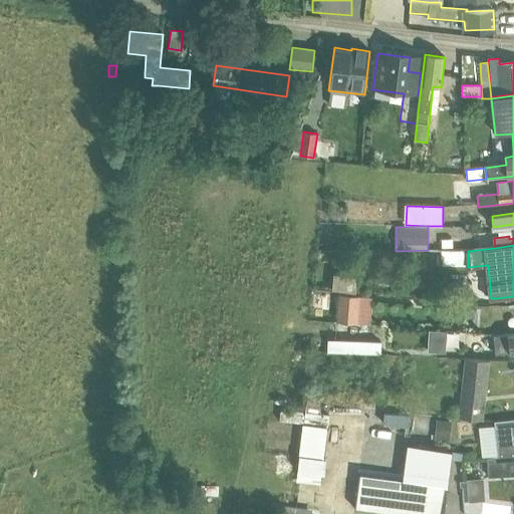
[(468,251),(441,251),(441,266),(468,265),(468,251)]
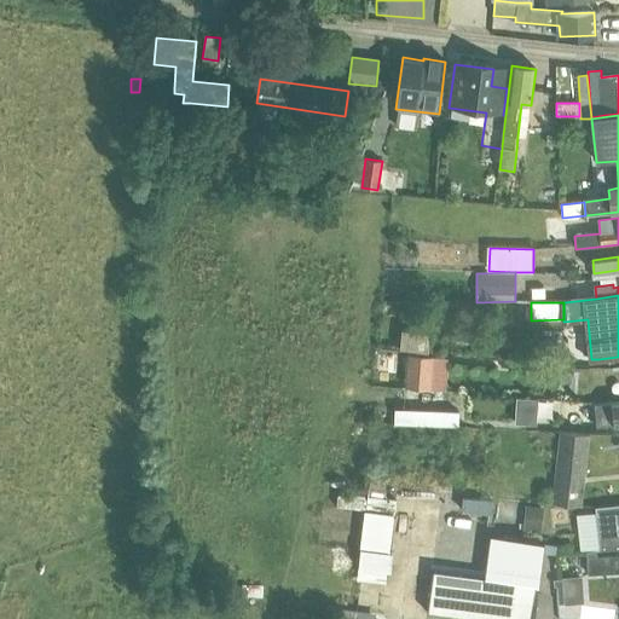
[(391,327),(391,345),(418,345),(418,327),(391,327)]
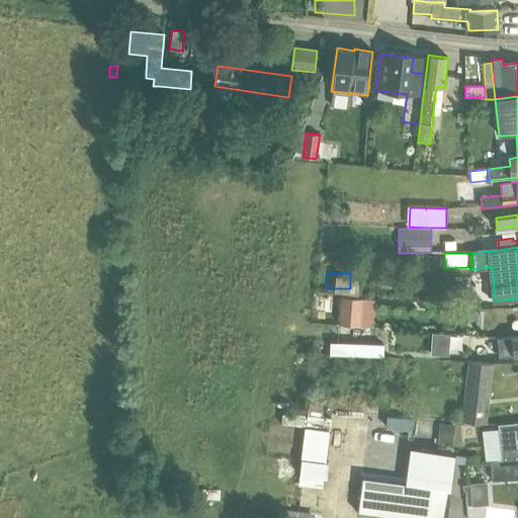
[(341,298),(340,314),(361,315),(362,300),(341,298)]
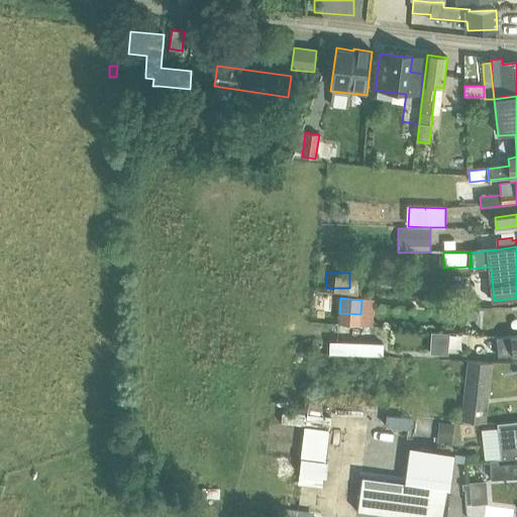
[(516,311),(495,314),(497,339),(516,336),(516,311)]
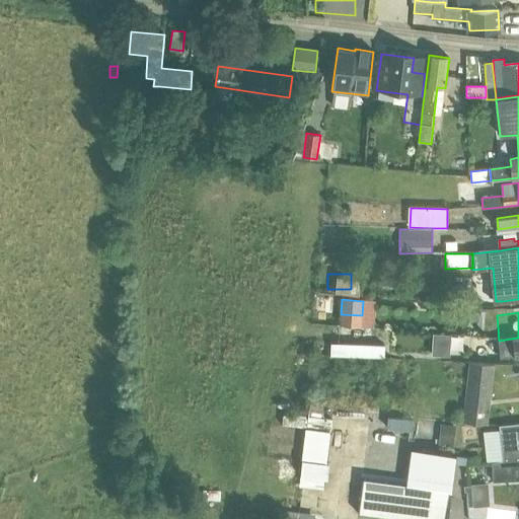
[(439,350),(440,327),(423,327),(422,350),(439,350)]
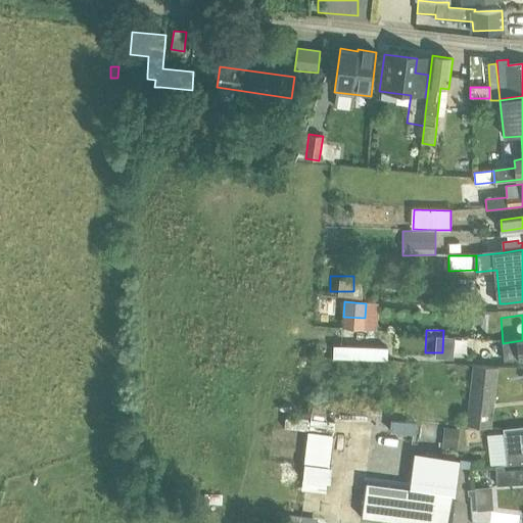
[(522,340),(503,343),(506,362),(522,360),(522,340)]
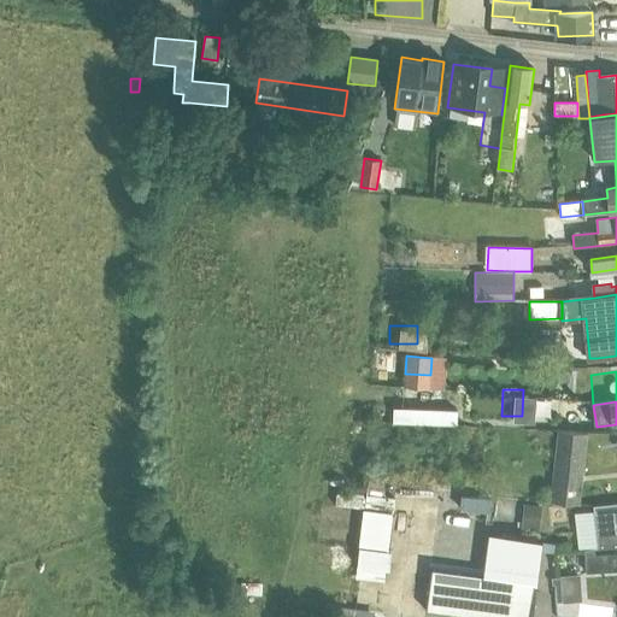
[(394,409),(393,424),(458,427),(458,412),(394,409)]
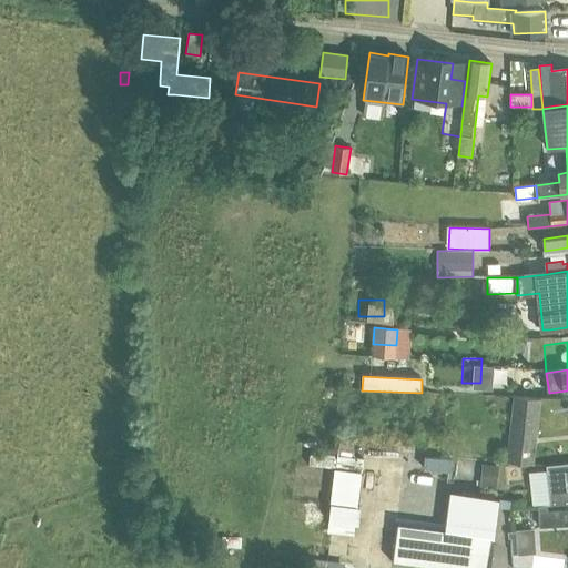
[(515,396),(507,460),(535,465),(541,409),(543,398),(541,398),(515,396)]
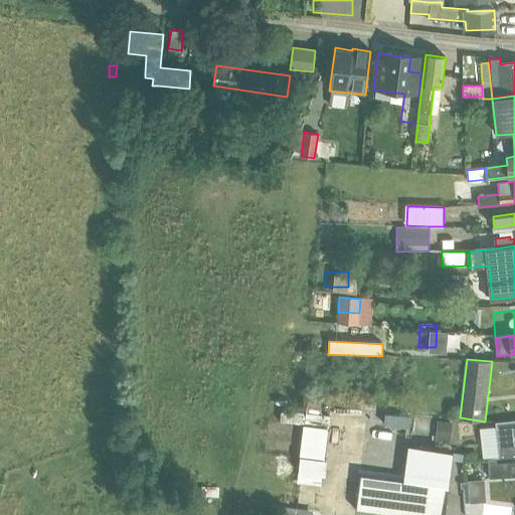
[(308,399),(307,406),(321,407),(322,400),(308,399)]
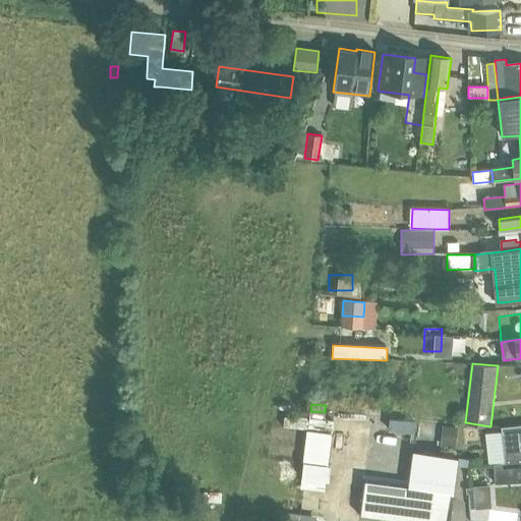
[(390,417),(389,429),(413,431),(414,419),(390,417)]
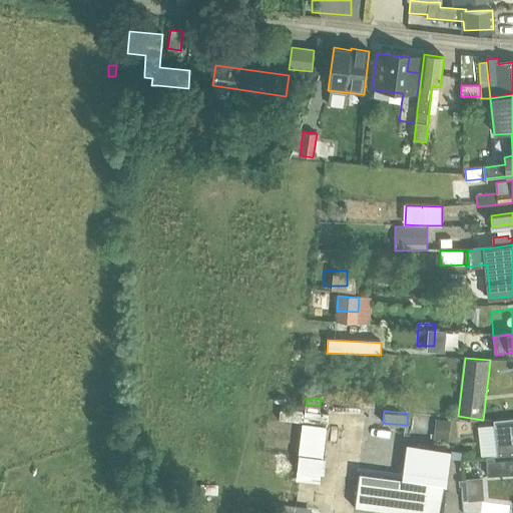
[(303,423),(304,415),(280,412),(279,421),(303,423)]
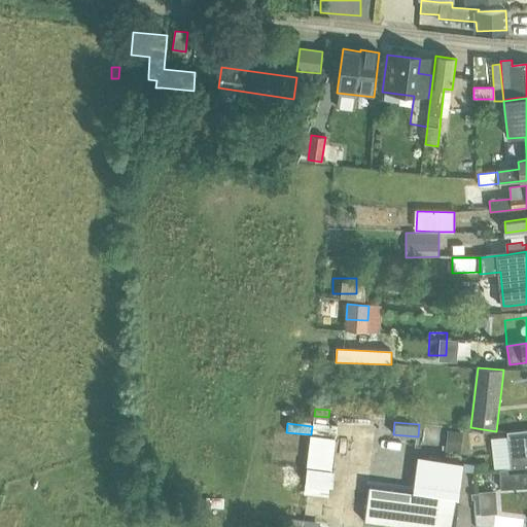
[(312,426),(311,434),(311,438),(336,443),(336,440),(337,440),(339,427),(312,424),(312,426)]
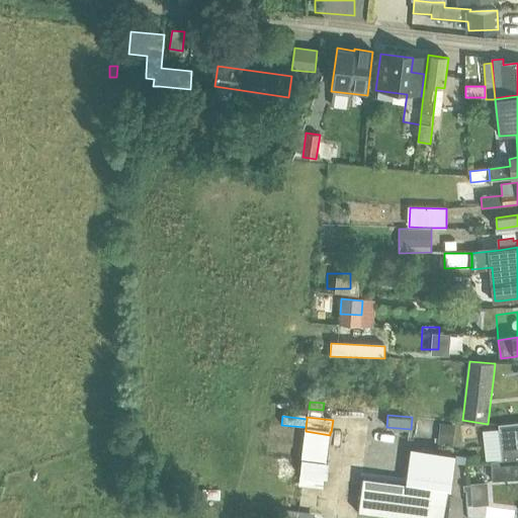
[(517,422),(500,425),(504,460),(517,459),(517,422)]
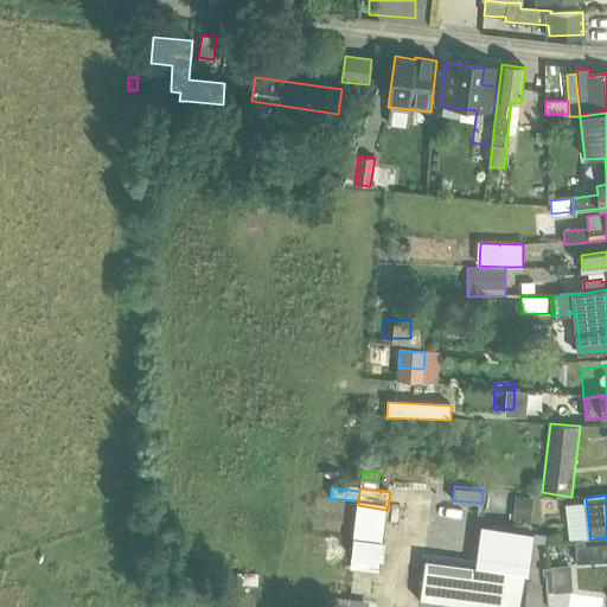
[(517,497),(515,521),(531,523),(534,498),(517,497)]
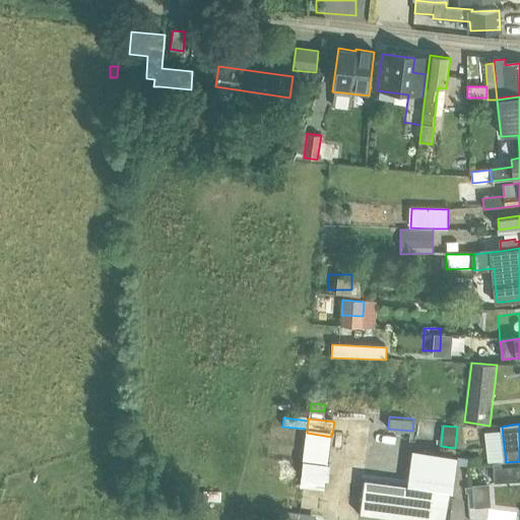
[(331,437),(307,433),(301,489),(325,492),(331,437)]
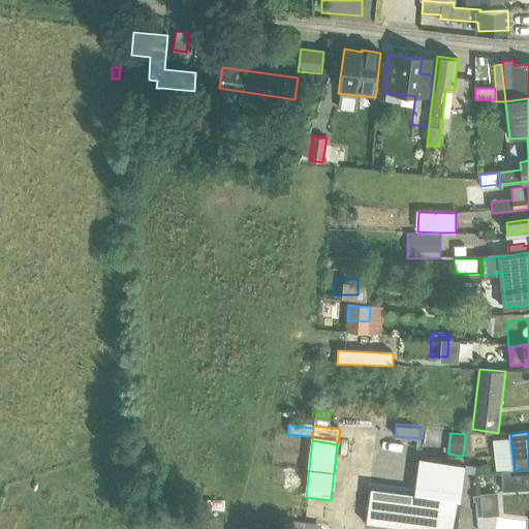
[(467,465),(452,463),(422,458),(416,495),(370,489),(366,525),(396,528),(458,528),(463,502),(446,500),(447,487),(464,489),(466,473),(467,465)]
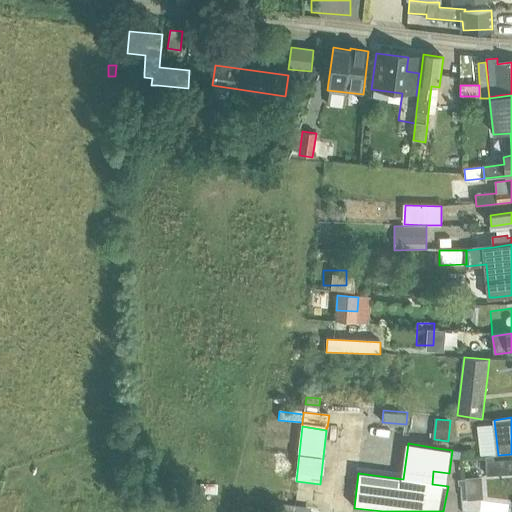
[(452,450),(451,458),(460,459),(461,451),(452,450)]
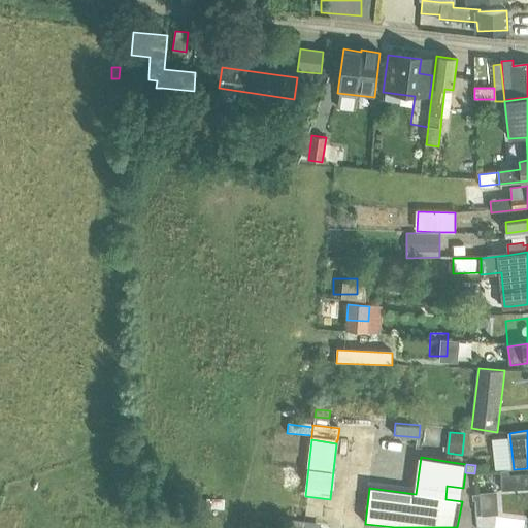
[(527,468),(514,469),(500,470),(501,490),(527,488),(527,468)]
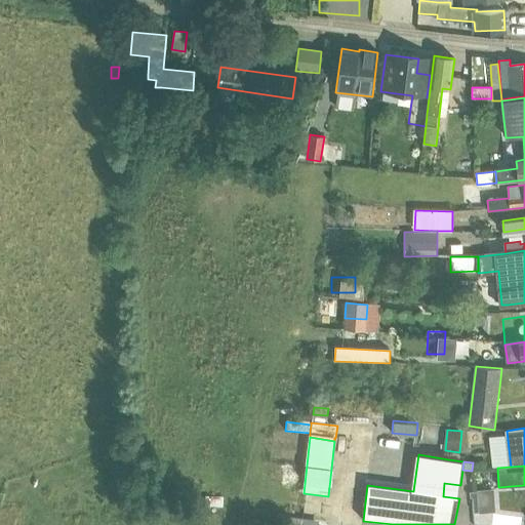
[(279,481),(305,483),(306,474),(280,472),(279,481)]
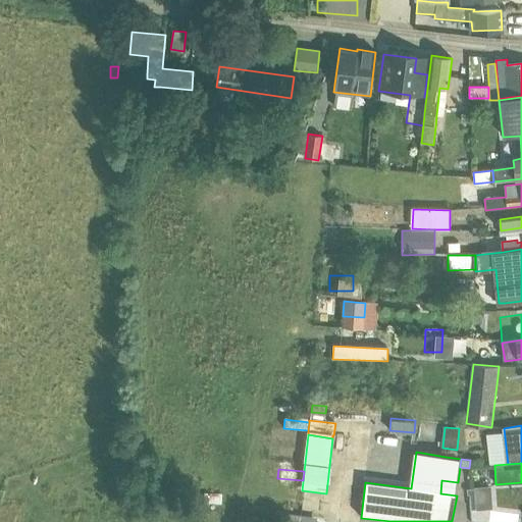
[(479,480),(463,480),(464,501),(479,500),(479,480)]
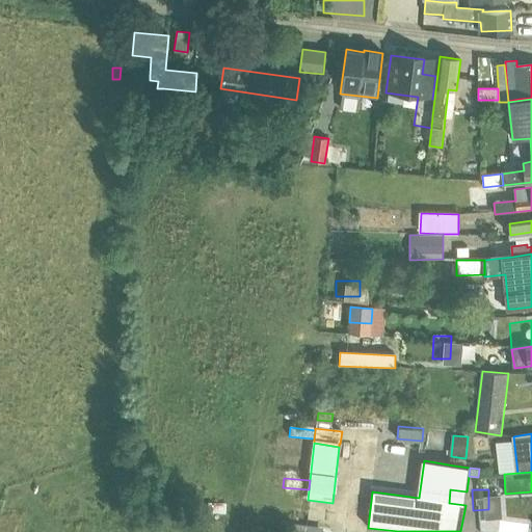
[(281,522),(278,531),(303,531),(306,525),(281,522)]
